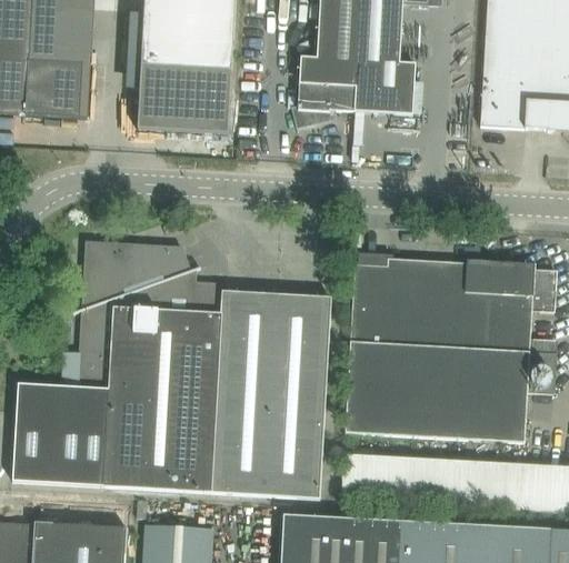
[(0,0),(0,110),(79,116),(82,61),(28,58),(30,0),(0,0)]
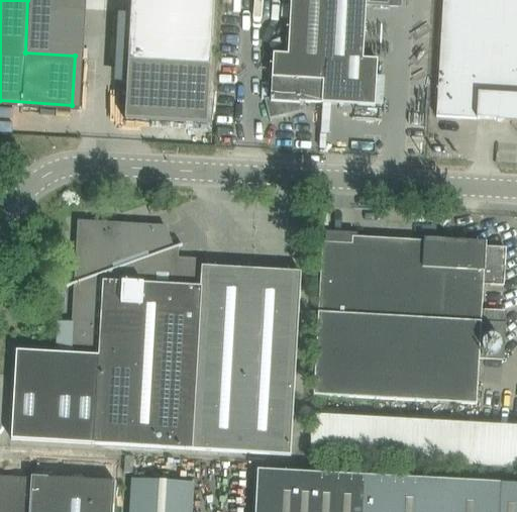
[(131,0),(124,116),(207,120),(213,0),(131,0)]
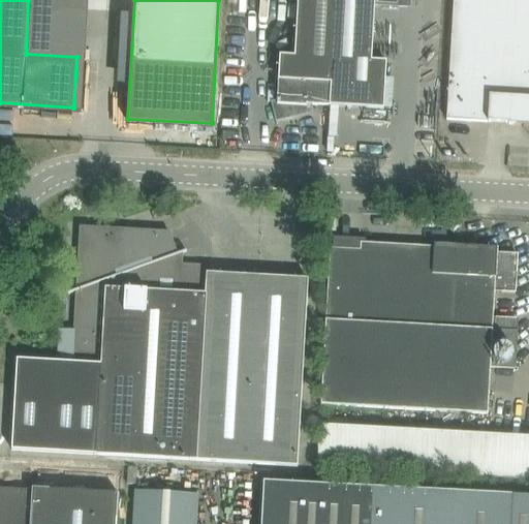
[(330,101),(335,0),(297,0),(293,52),(279,51),(276,97),(271,99),(275,117),(306,110),(307,100),(330,101)]
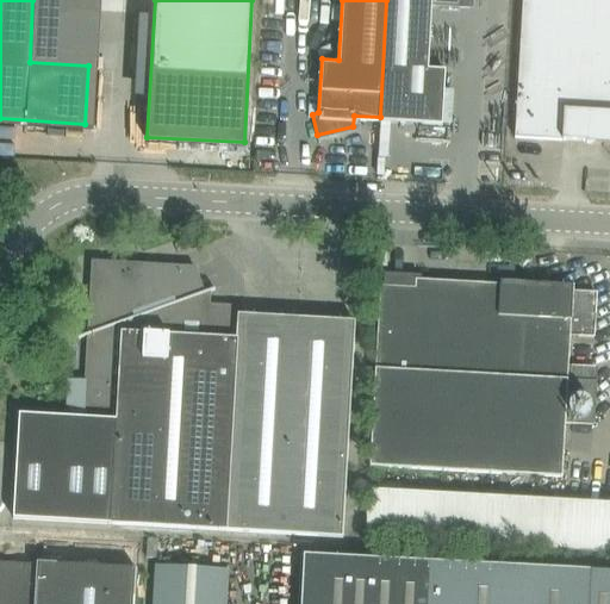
[(386,0),(380,117),(442,120),(444,66),(428,64),(431,0),(458,0),(386,0)]
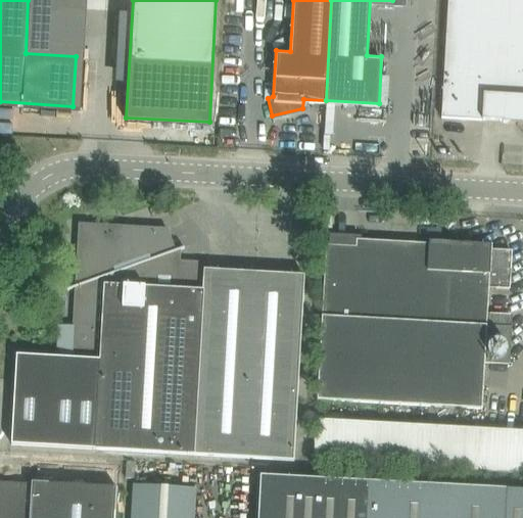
[(447,0),(441,113),(522,118),(522,0),(447,0)]
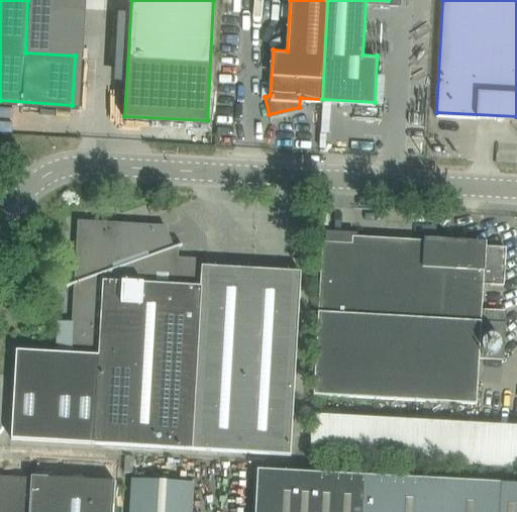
[(12,416),(10,435),(93,440),(193,445),(290,451),(300,288),(301,268),(202,263),(203,256),(178,253),(179,242),(182,241),(182,240),(166,245),(157,221),(77,217),(74,279),(74,281),(70,347),(70,349),(16,346),(13,395),(12,416)]
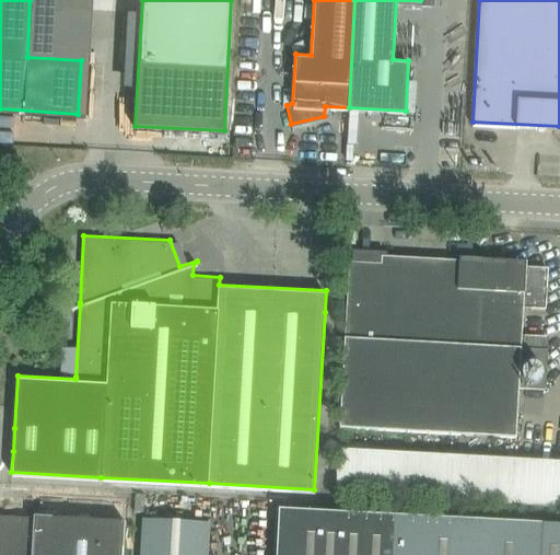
[(381,259),(348,258),(347,280),(339,424),(516,435),(518,384),(545,385),(547,346),(521,345),(523,304),(545,305),(547,264),(526,263),(526,258),(459,254),(458,256),(381,252),(381,259)]
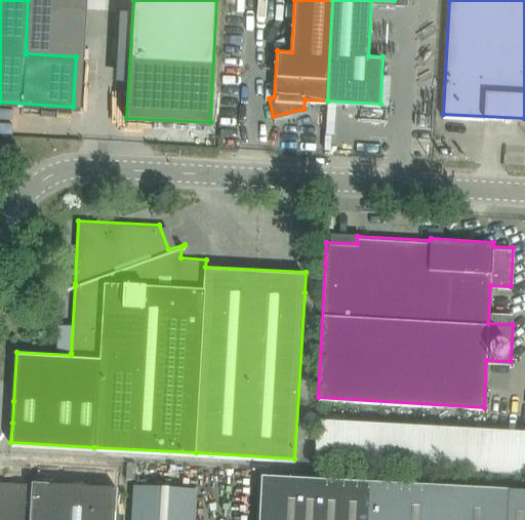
[(314,460),(524,471),(524,430),(317,418),(314,460)]
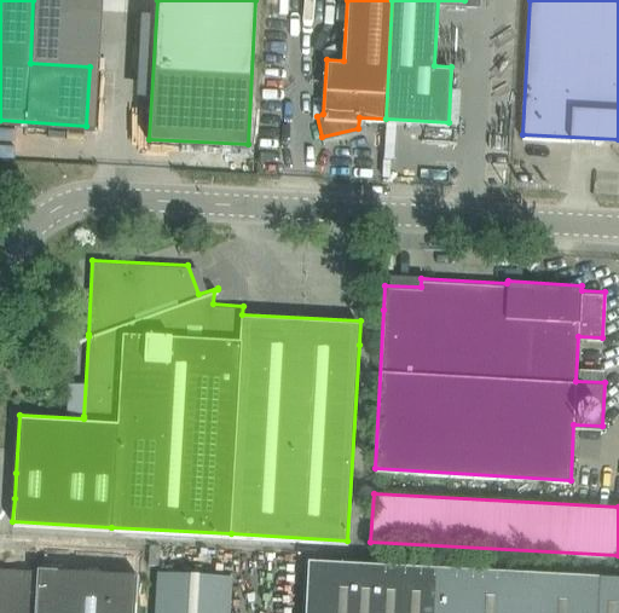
[(0,612),(134,612),(138,571),(137,571),(138,548),(88,545),(87,568),(36,566),(36,568),(0,566),(0,612)]
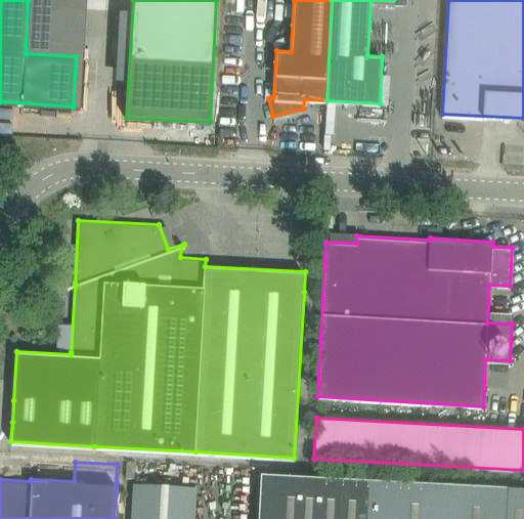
[(381,518),(383,480),(258,476),(256,518),(381,518)]
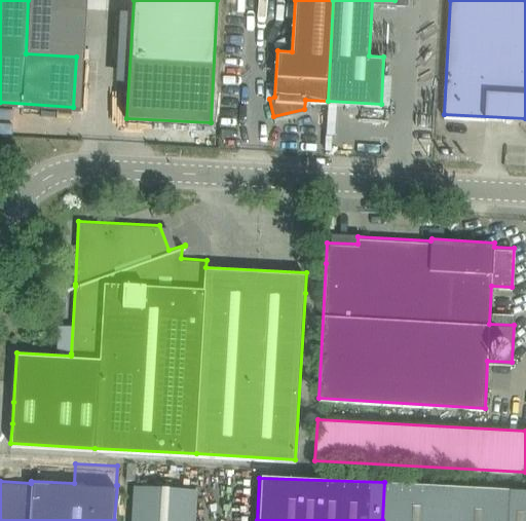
[(444,520),(446,485),(384,482),(382,520),(444,520)]
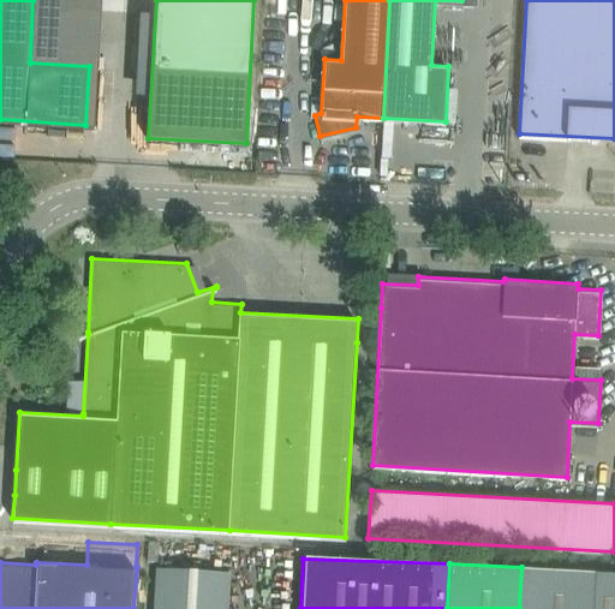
[(153,608),(227,608),(231,569),(156,565),(153,608)]
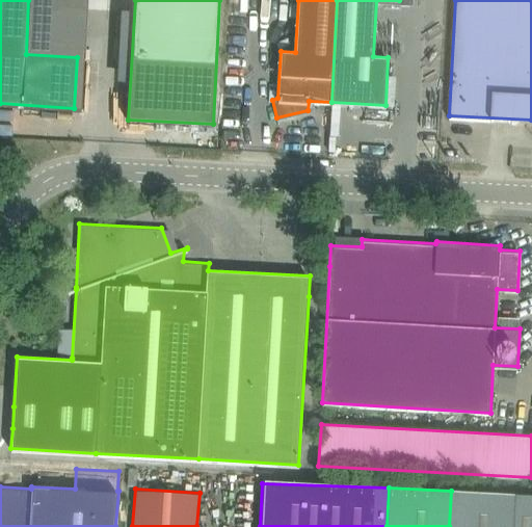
[(531,526),(531,493),(514,493),(451,491),(449,526),(531,526)]
